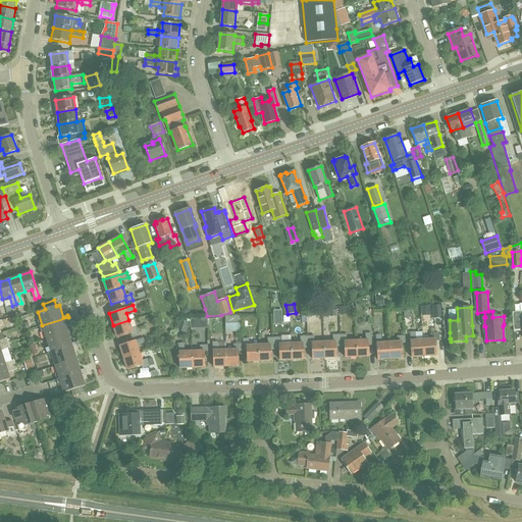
[(282,310),(274,310),(274,324),(282,324),(282,310)]
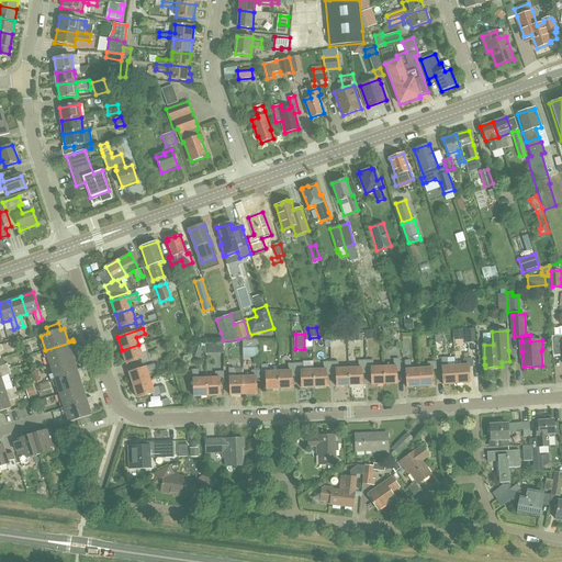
[(467,348),(475,347),(474,334),(465,335),(467,348)]
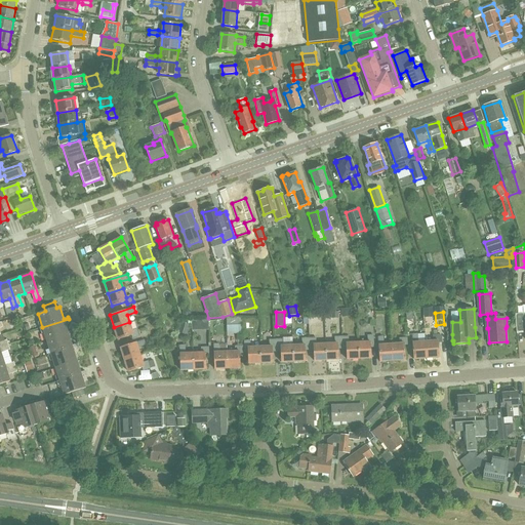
[(69,320),(69,319),(42,327),(47,340),(69,333),(65,322),(69,320)]
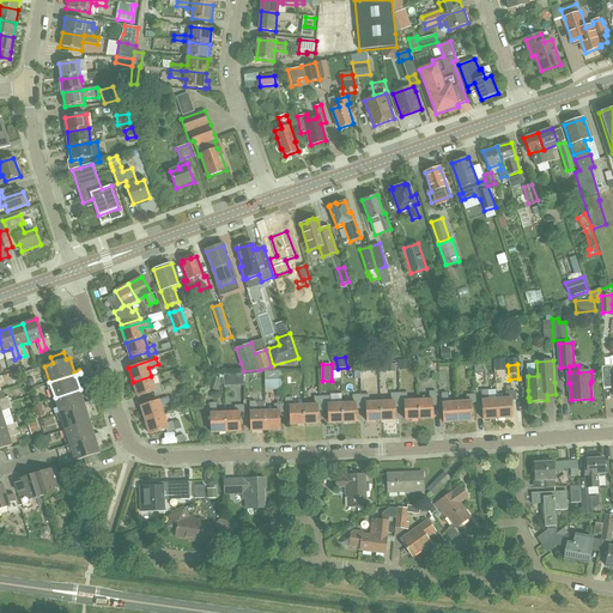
[(246,383),(244,374),(235,374),(236,378),(224,378),(225,384),(246,383)]
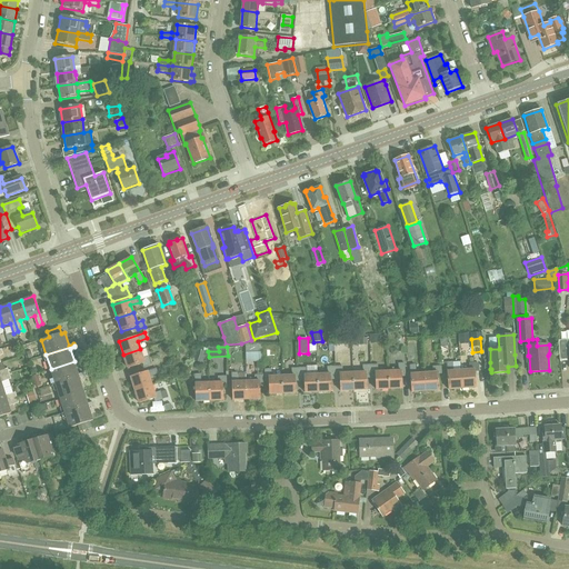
[(143,358),(140,349),(123,355),(128,368),(142,363),(143,366),(151,363),(149,356),(143,358)]
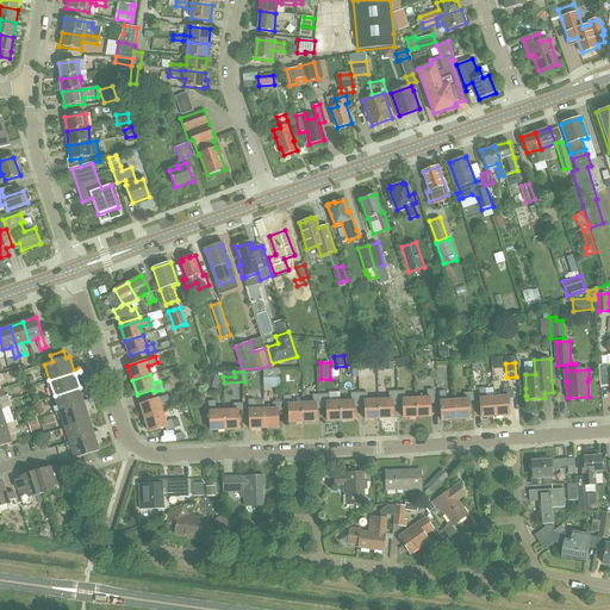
[(209,387),(211,387),(217,390),(221,377),(212,374),(209,387)]
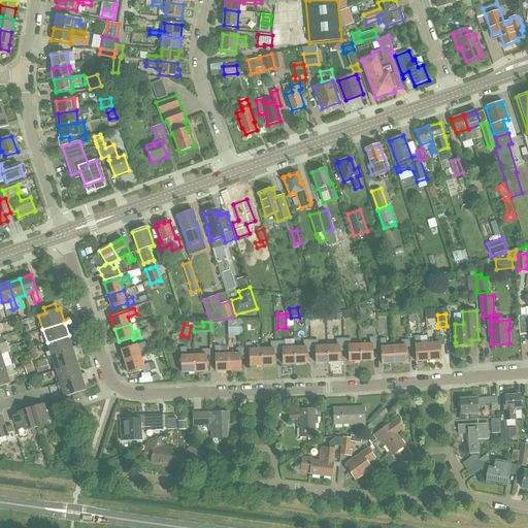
[(72,348),(69,335),(47,342),(52,356),(77,348),(77,345),(72,348)]
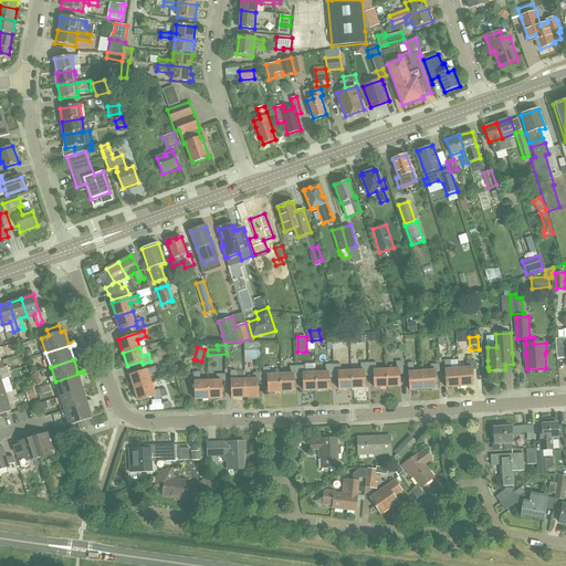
[(460,386),(459,369),(450,369),(450,360),(444,362),(447,387),(460,386)]
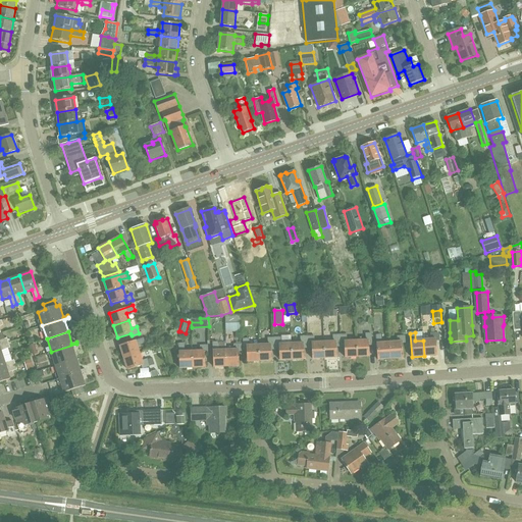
[(366,340),(357,341),(358,357),(370,356),(369,344),(372,344),(371,333),(366,333),(366,340)]
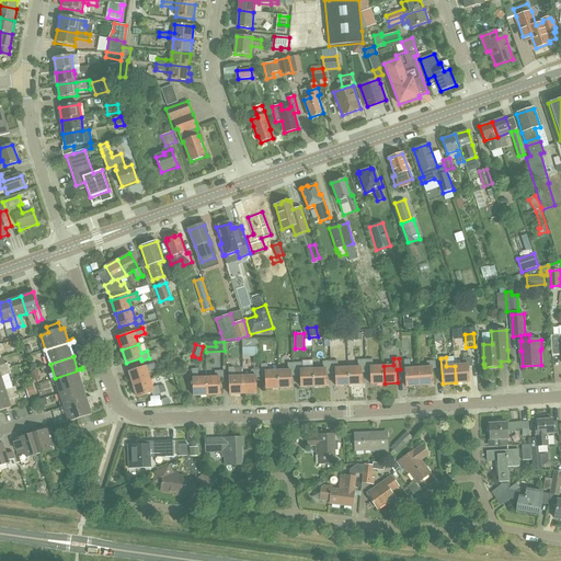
[(358,367),(348,367),(348,385),(362,385),(362,370),(365,370),(364,359),(358,361),(358,367)]
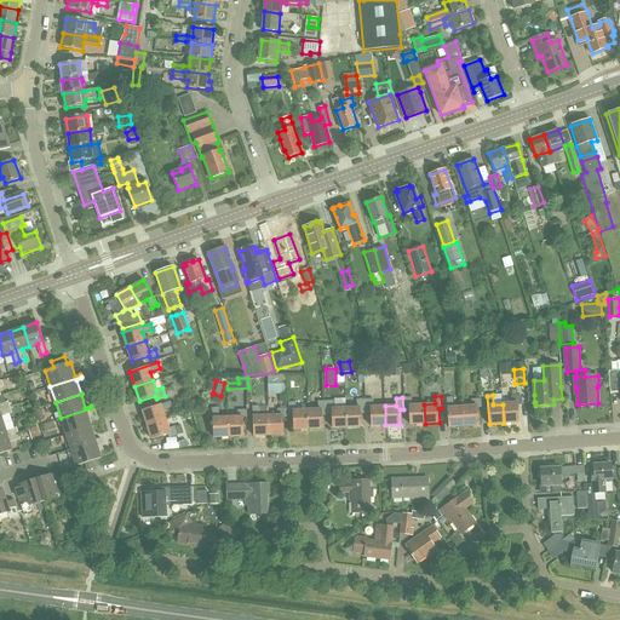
[(425,424),(424,405),(412,405),(412,397),(405,397),(406,409),(409,409),(411,424),(425,424)]
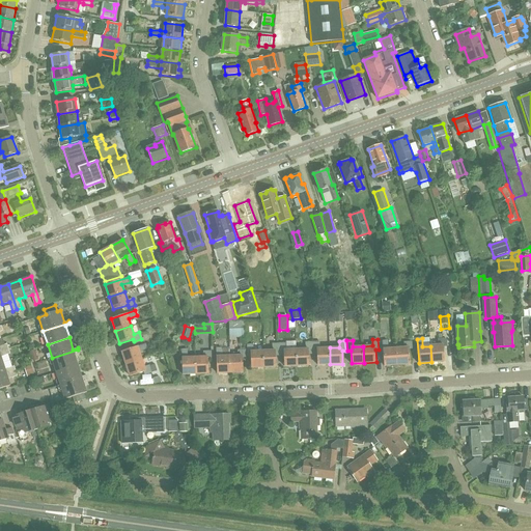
[(430,346),(431,362),(445,361),(444,346),(447,346),(447,340),(439,340),(439,345),(430,346)]
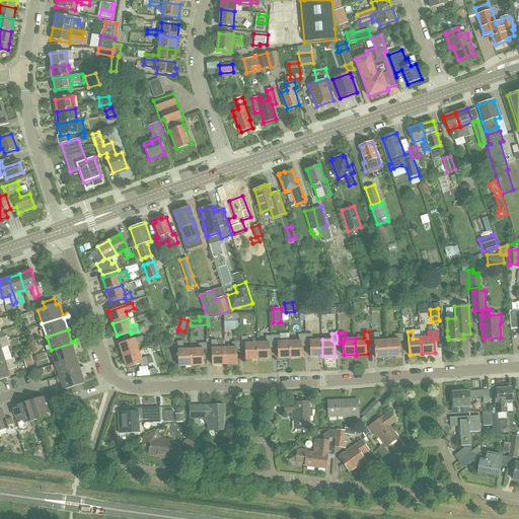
[(322,356),(322,340),(312,341),(312,334),(307,335),(307,344),(310,344),(310,357),(322,356)]
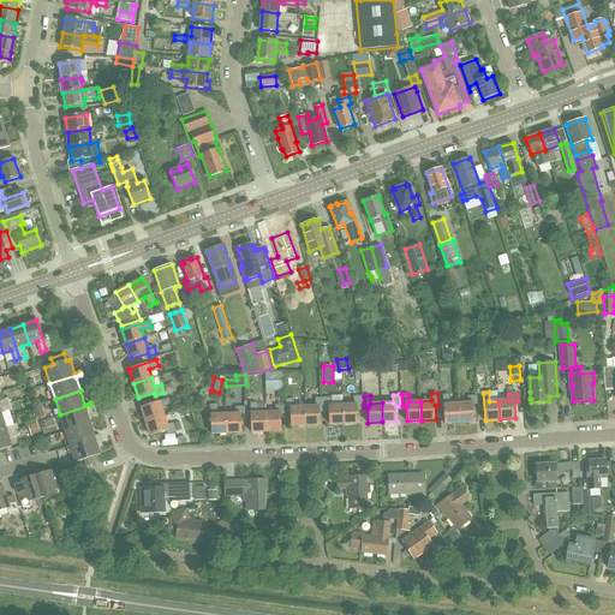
[(460,423),(459,405),(449,406),(448,395),(443,395),(445,424),(460,423)]
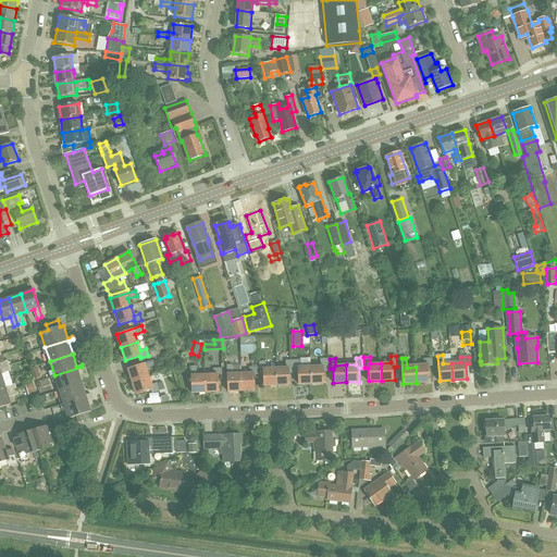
[(322,367),(311,367),(311,384),(324,383),(324,369),(327,369),(326,359),(321,359),(322,367)]
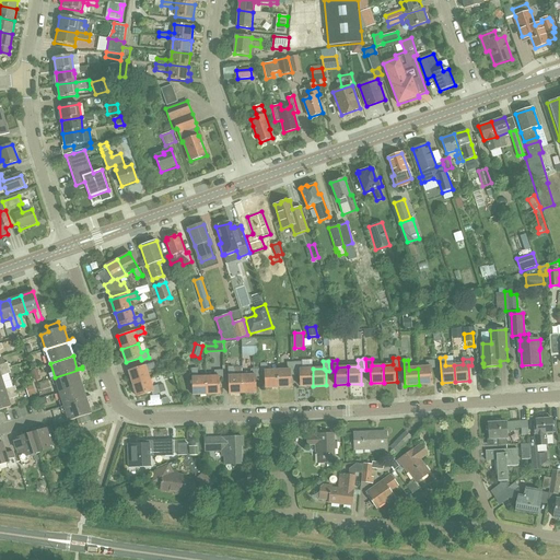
[(418,369),(419,385),(433,384),(432,369),(434,369),(434,361),(427,362),(427,368),(418,369)]
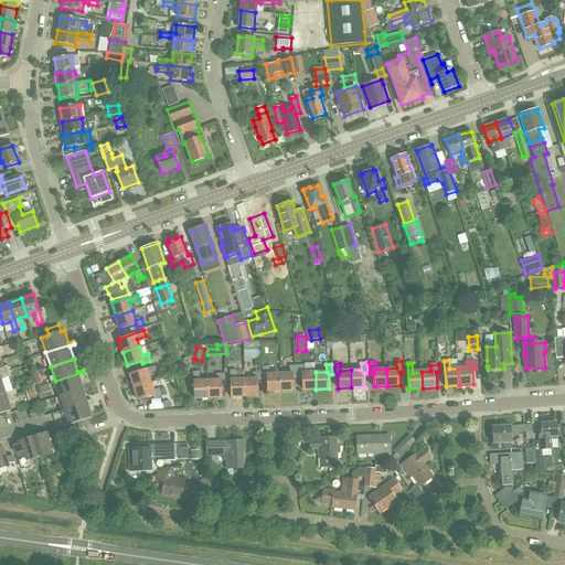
[(134,387),(151,382),(148,373),(157,370),(155,365),(129,373),(134,387)]
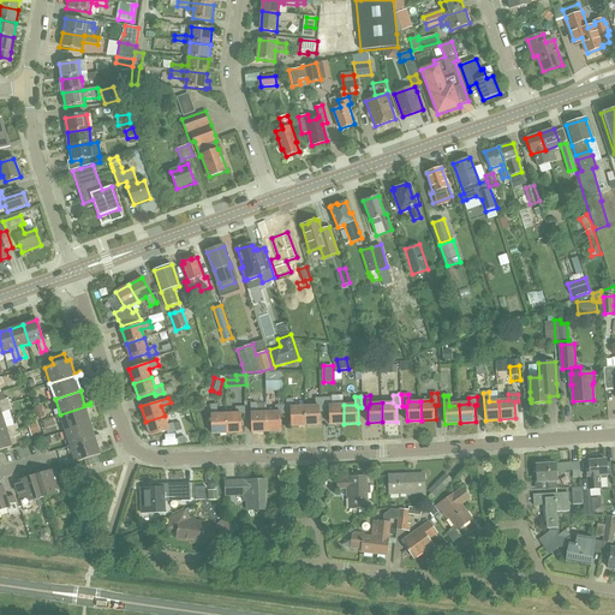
[(316,406),(305,407),(305,425),(320,425),(320,410),(323,410),(322,398),(316,399),(316,406)]
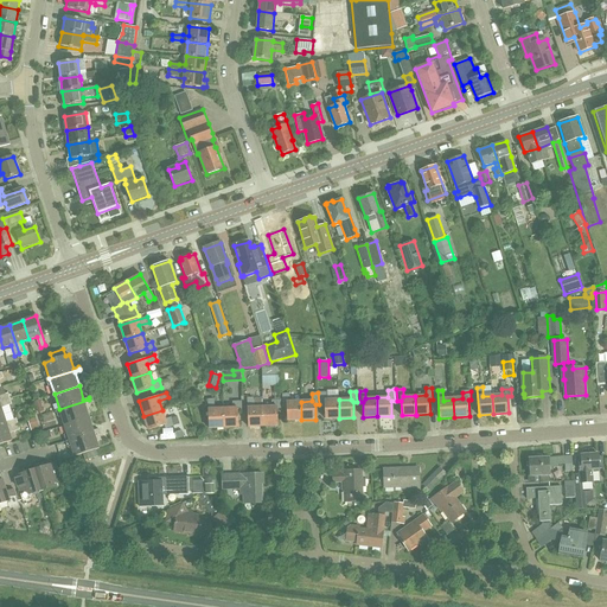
[(339,419),(339,400),(327,400),(327,393),(320,393),(321,404),(325,404),(325,419),(339,419)]
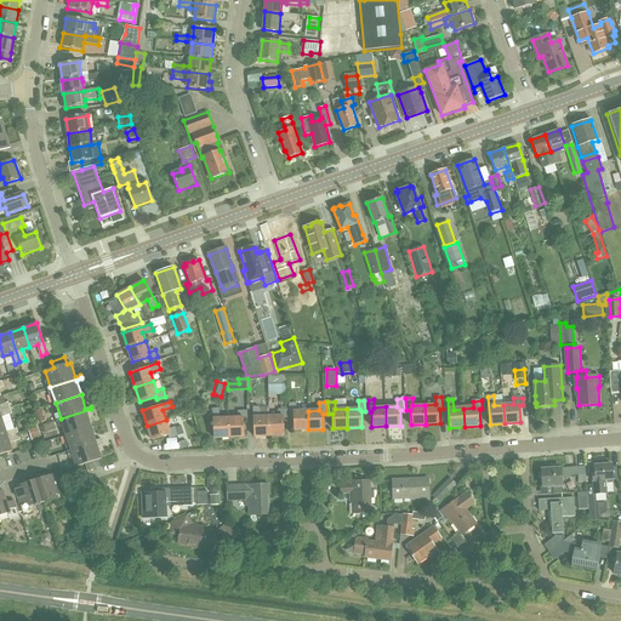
[(308,429),(308,411),(296,411),(296,403),(289,404),(290,415),(292,415),(294,431),(308,429)]
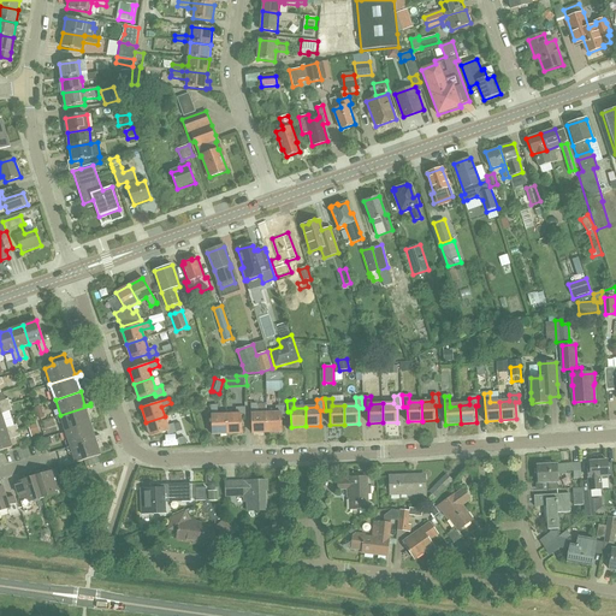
[(252,433),(267,432),(266,414),(266,403),(265,404),(256,404),(250,404),(252,433)]
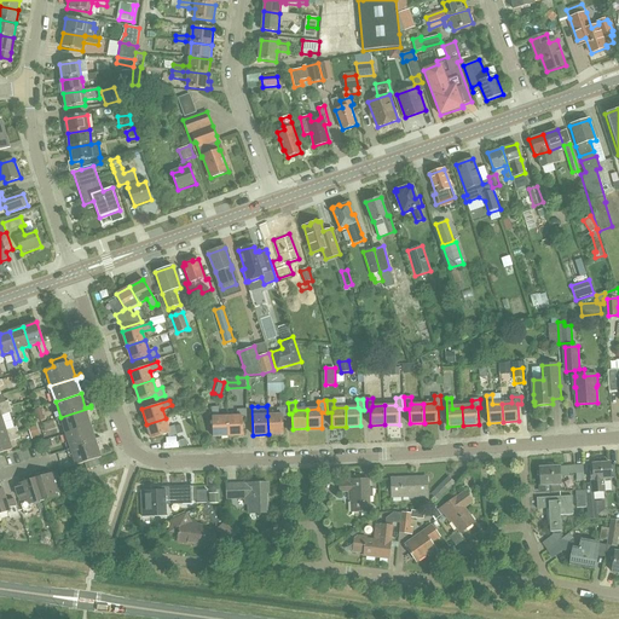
[(11,406),(0,410),(0,424),(4,423),(1,416),(12,412),(11,406)]
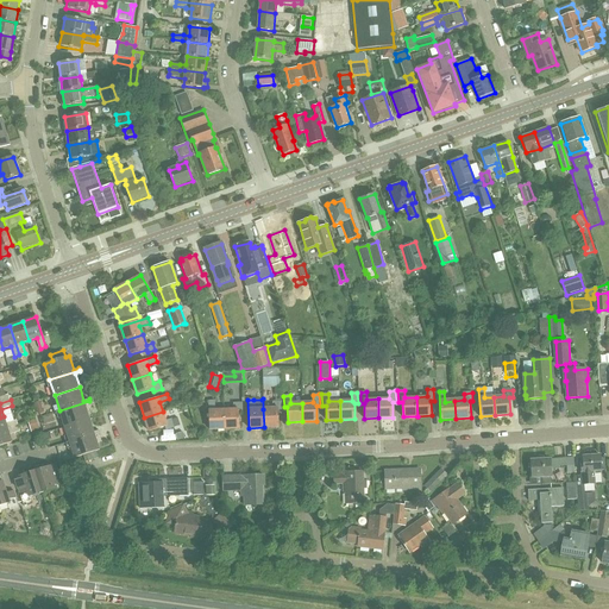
[(89,401),(60,410),(64,427),(89,419),(85,405),(90,403),(89,401)]
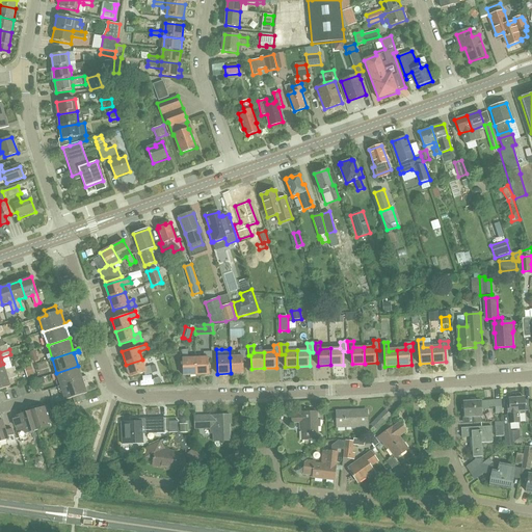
[(196,375),(195,358),(187,358),(187,350),(182,350),(183,358),(183,375),(196,375)]
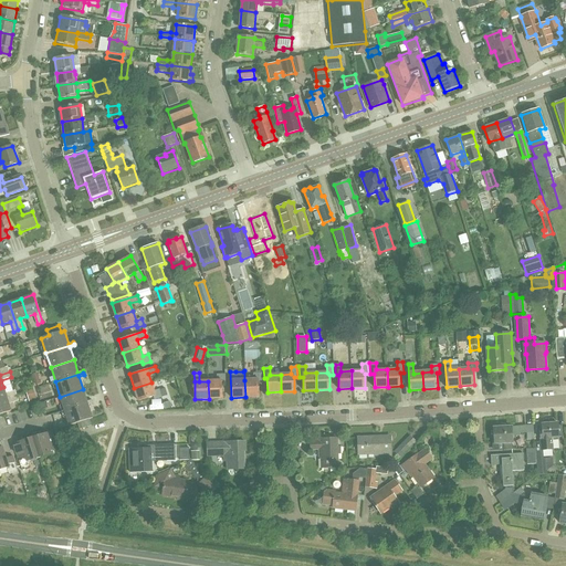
[(244,380),(245,397),(260,397),(259,381),(262,381),(261,374),(253,374),(253,379),(244,380)]
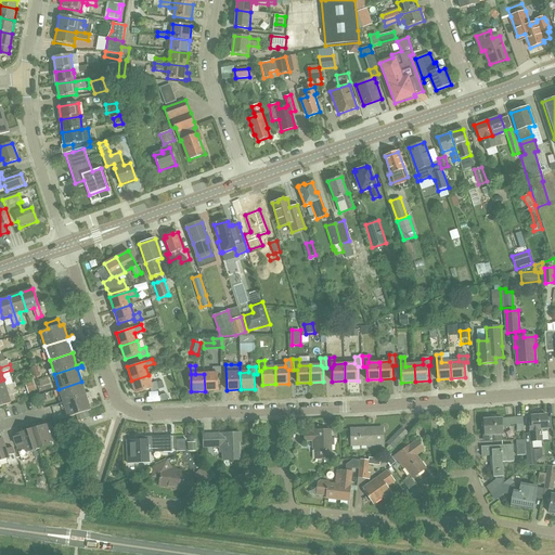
[(213,373),(204,374),(205,391),(218,390),(218,375),(220,375),(220,368),(213,368),(213,373)]
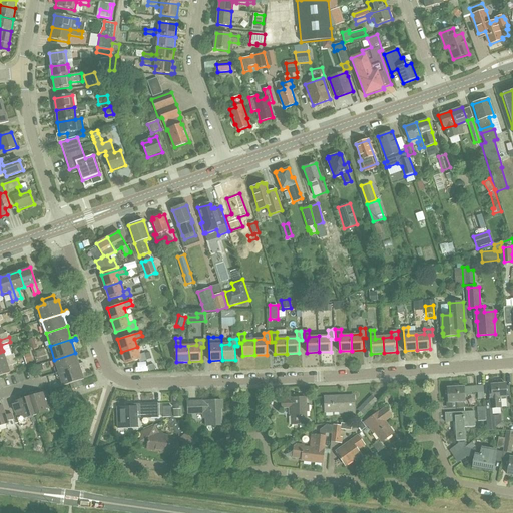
[(137,347),(121,352),(125,364),(139,359),(140,362),(150,358),(148,353),(144,354),(144,352),(139,354),(137,347)]
